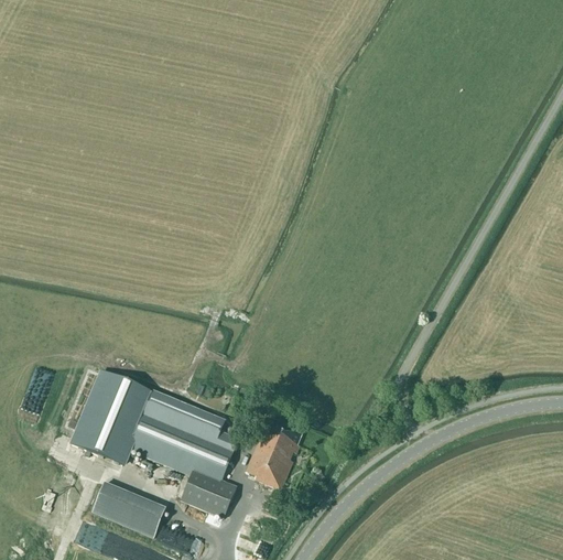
[(105,367),(73,440),(122,461),(129,447),(191,474),(181,497),(224,516),(237,485),(223,478),(240,438),(223,430),(227,420),(105,367)]
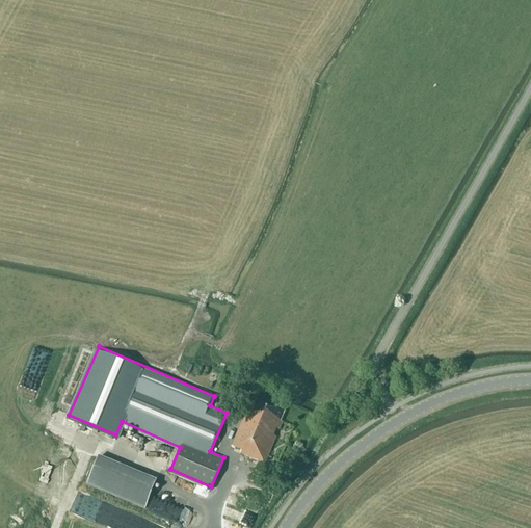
[(284,420),(281,419),(287,406),(256,392),(248,407),(247,407),(232,444),(241,448),(240,450),(265,460),(284,420)]
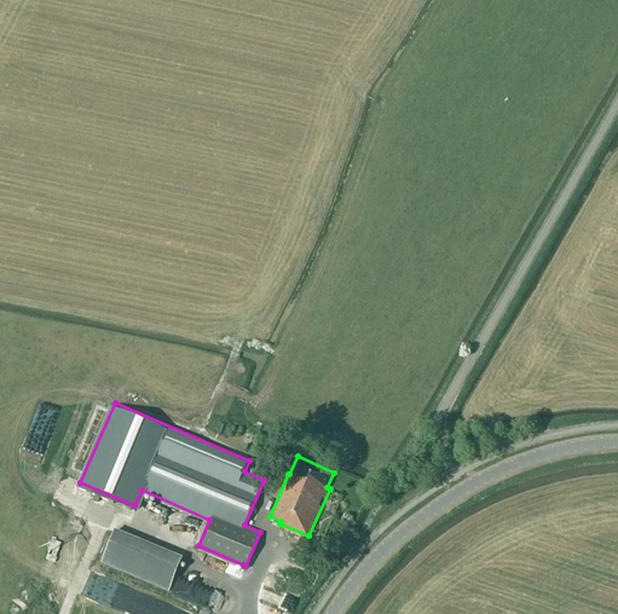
[(102,561),(169,586),(182,555),(114,529),(102,561)]
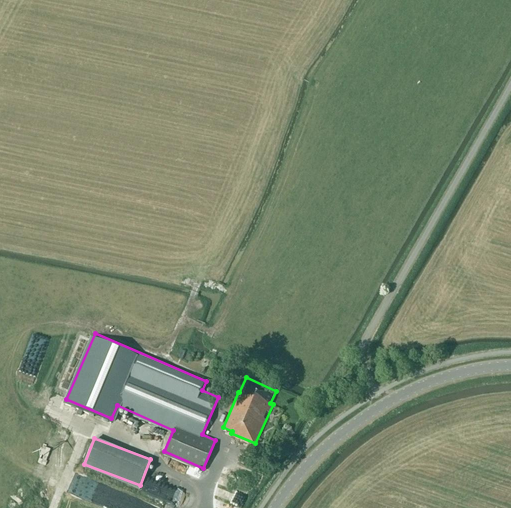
[(144,484),(174,499),(181,485),(150,471),(144,484)]
